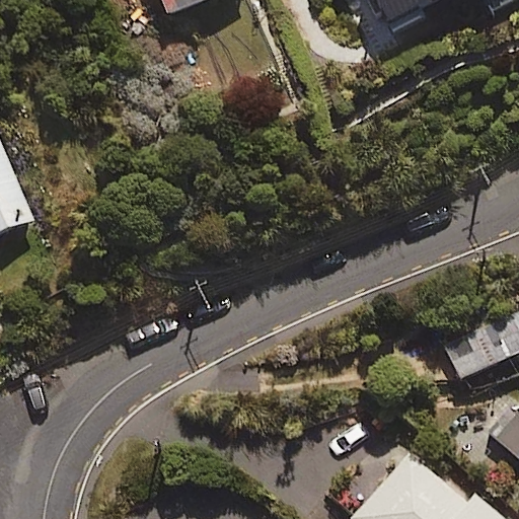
[(164,0),(171,12),(198,0),(164,0)]
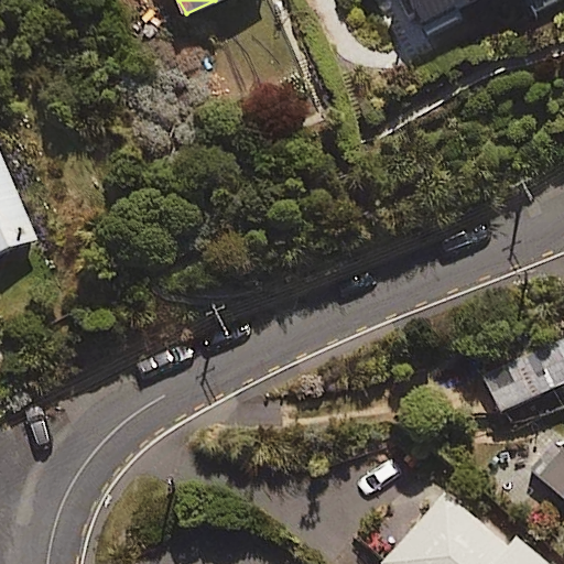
[(392,0),(397,8),(410,0),(411,0),(425,24),(470,0),(524,0),(531,11),(551,0),(392,0)]
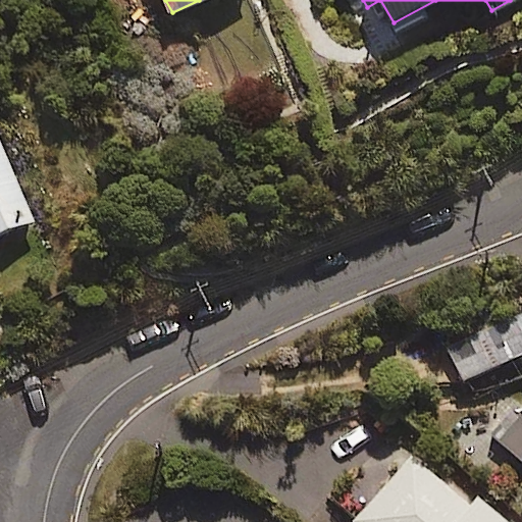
[(0,228),(32,216),(0,139),(0,228)]
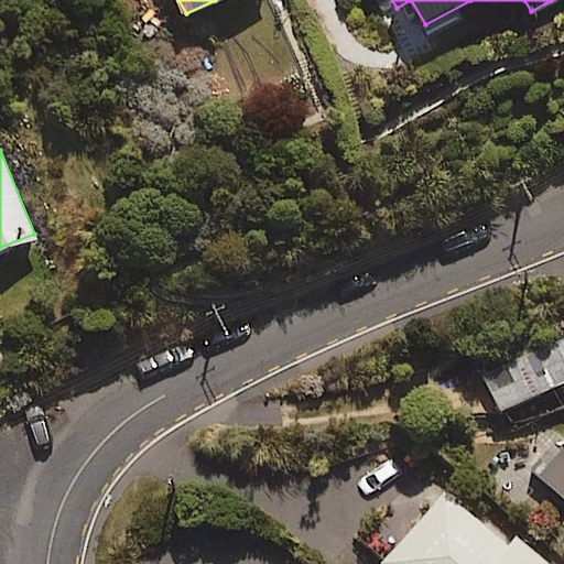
[(501,409),(563,380),(563,335),(485,370),(501,409)]
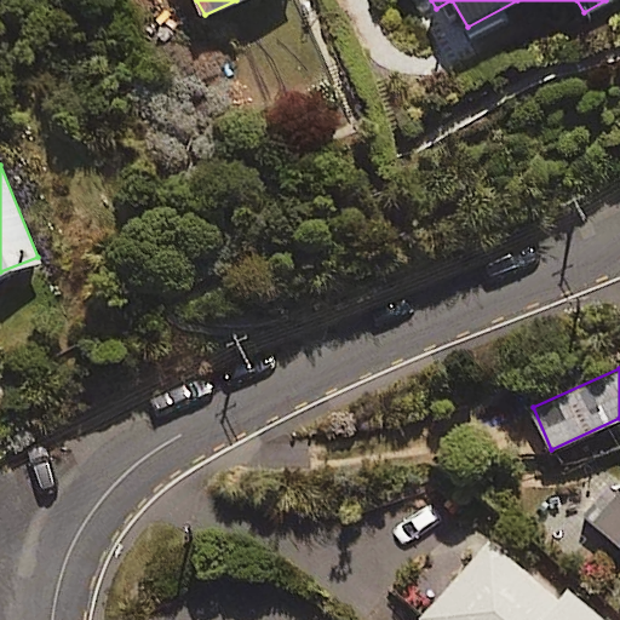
[(619,465),(580,514),(619,546),(619,465)]
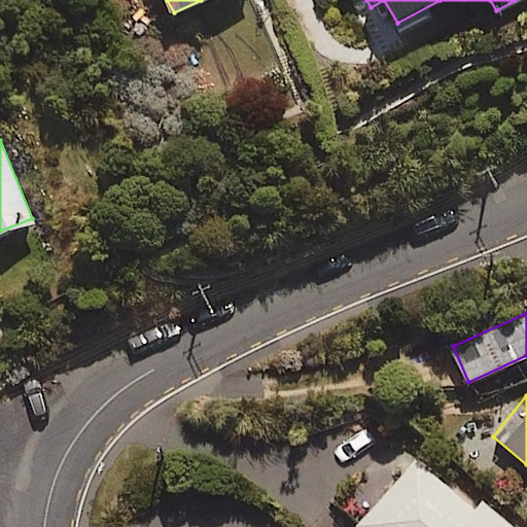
[(516,526),(482,499),(475,508),(416,458),(359,525),(361,526),(516,526)]
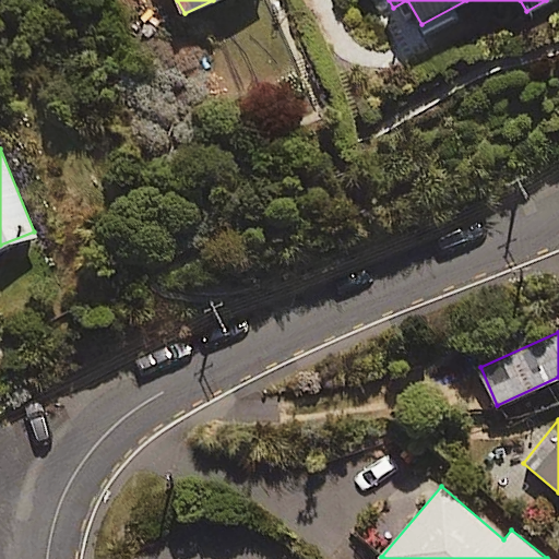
All buildings are outlined.
